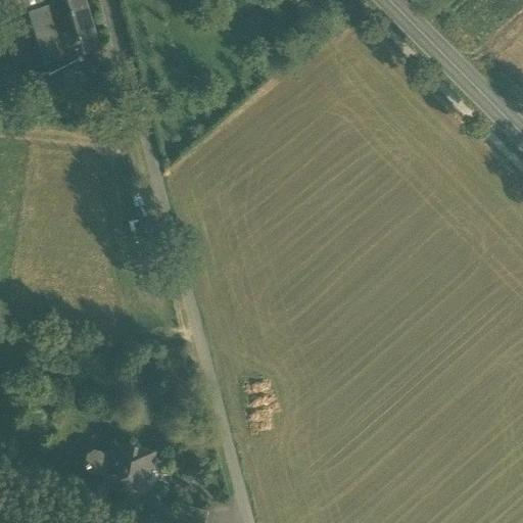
[(7,0),(0,2),(0,21),(24,14),(19,0),(7,0)]
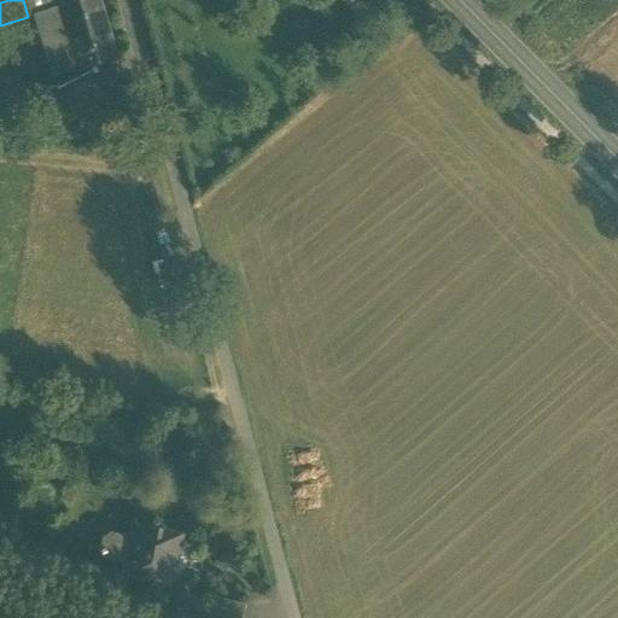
[(70,51),(76,70),(114,58),(95,0),(80,0),(57,7),(62,27),(57,28),(64,53),(70,51)]
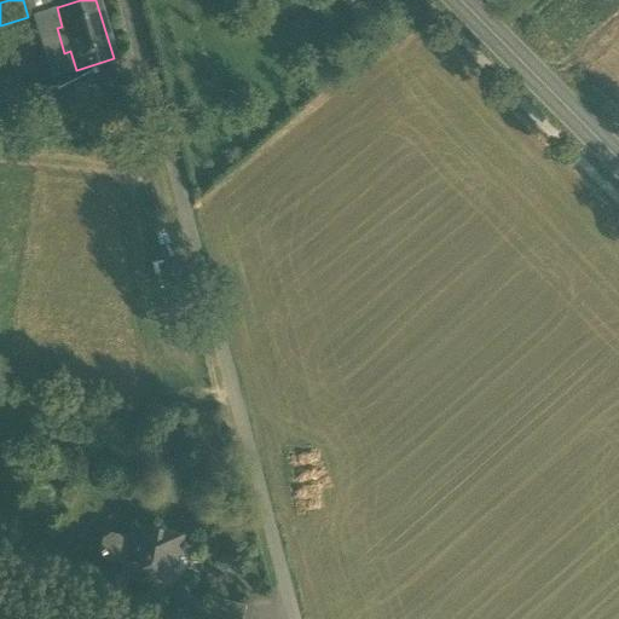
[(132,525),(129,538),(123,565),(120,577),(168,589),(181,537),(132,525)]
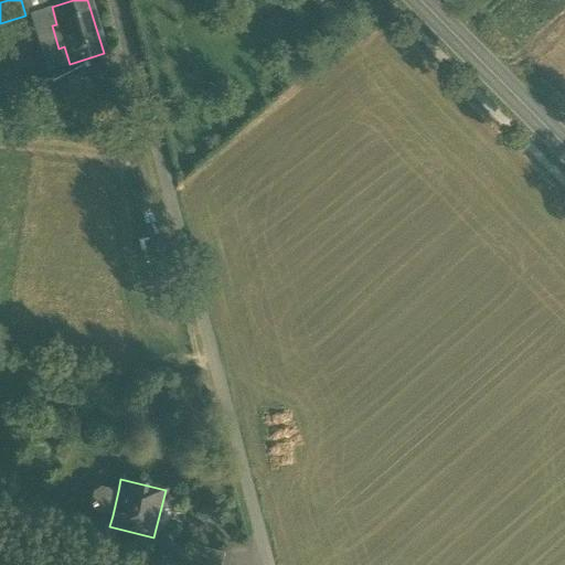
[(95,511),(113,515),(118,491),(100,487),(93,492),(89,503),(95,511)]
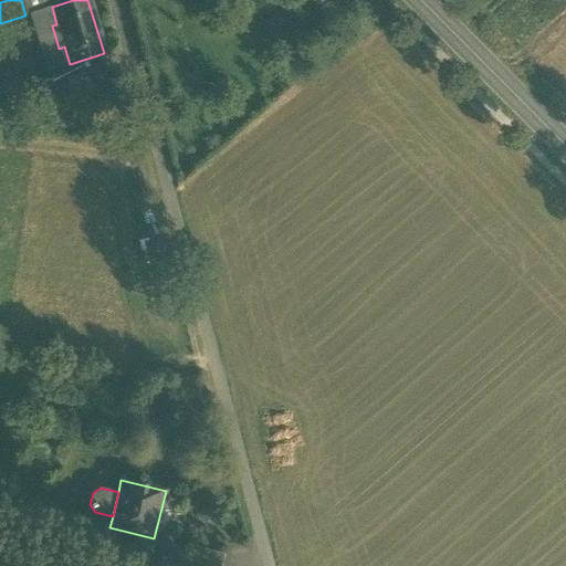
[(180,565),(186,565),(220,565),(223,554),(186,544),(180,565)]
